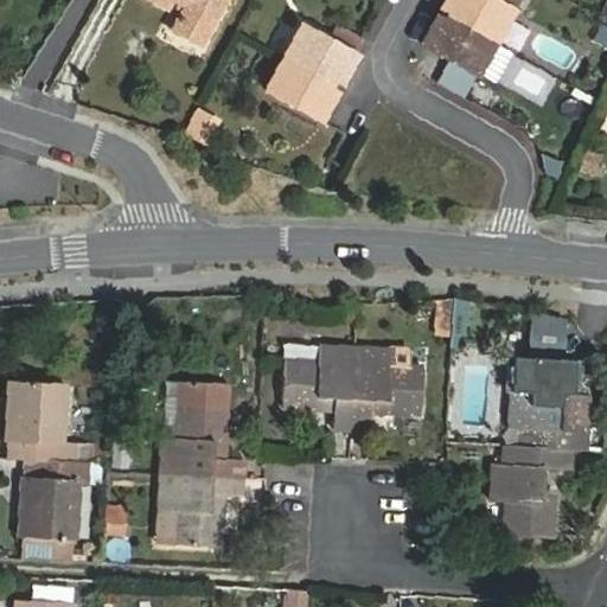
[(173,0),(183,5),(171,27),(199,43),(211,23),(222,0),(173,0)]
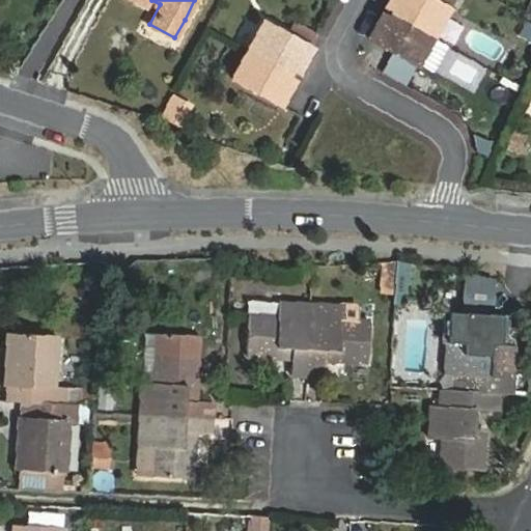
[(392,10),(390,15),(430,36),(446,8),(429,0),(388,0),(385,6),(392,10)]
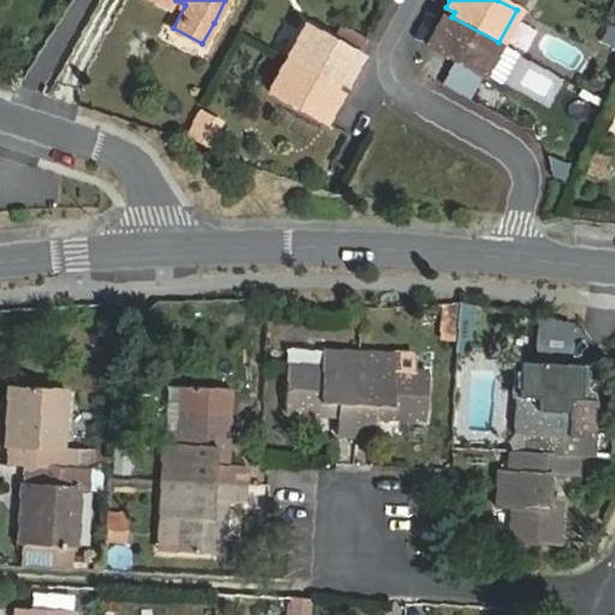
[(441,18),(425,46),(481,76),(499,42),(452,17),(448,22),(441,18)]
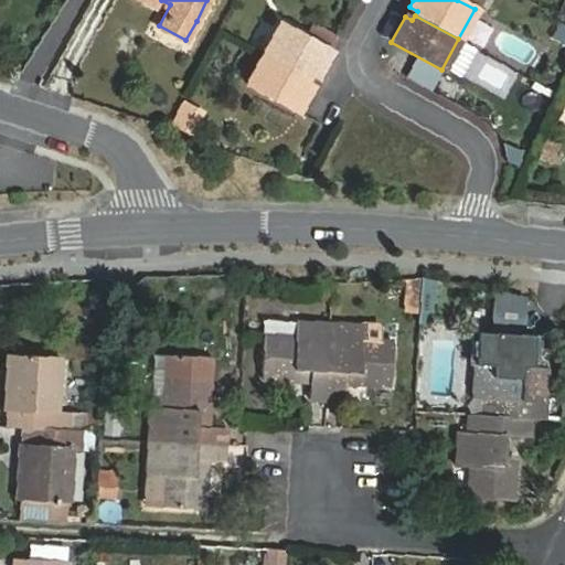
[(316,76),(329,51),(278,23),(262,53),(306,77),(308,73),(316,76)]
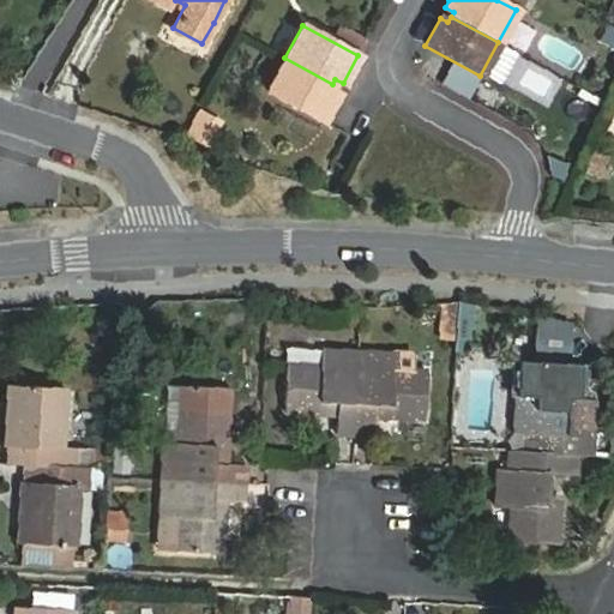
[(332,84),(284,58),(268,91),(323,121),(337,94),(329,89),(332,84)]
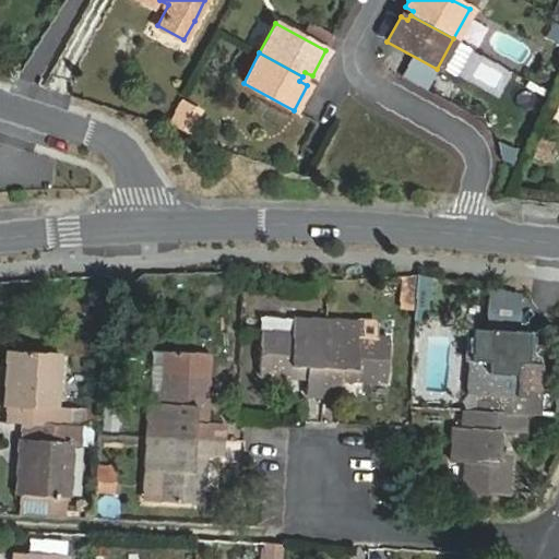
[(183,96),(169,121),(190,132),(203,106),(183,96)]
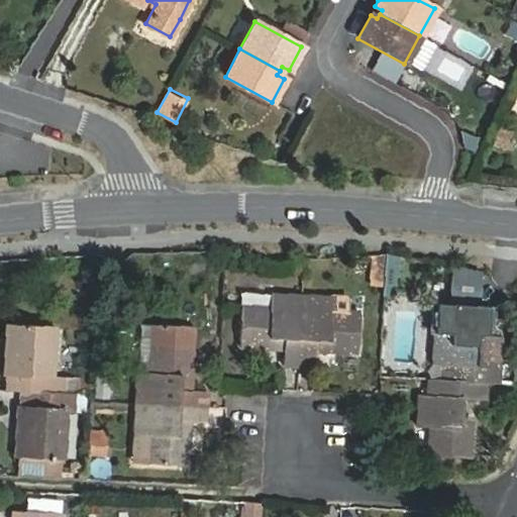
[(500,125),(494,144),(509,149),(516,130),(500,125)]
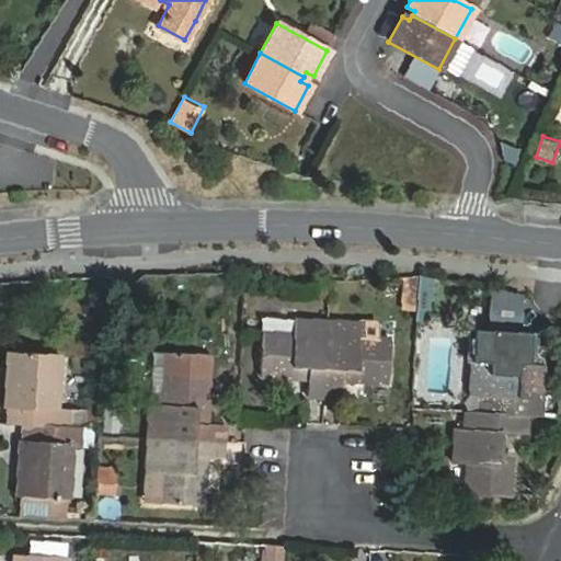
[(402,304),(418,305),(420,275),(403,276),(402,304)]
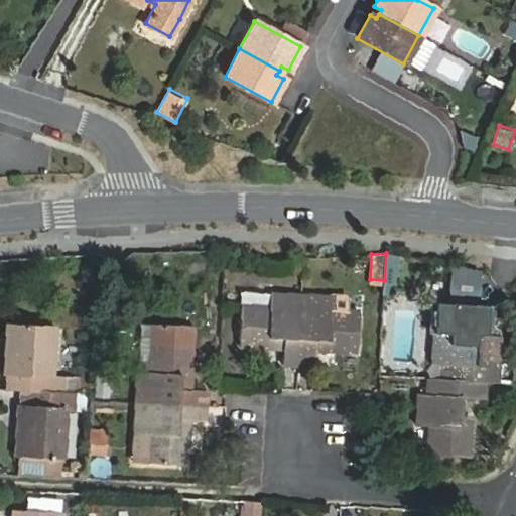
[(269,306),(241,305),(239,345),(267,347),(267,337),(282,338),(281,364),(297,365),(300,296),(269,294),(269,306)]
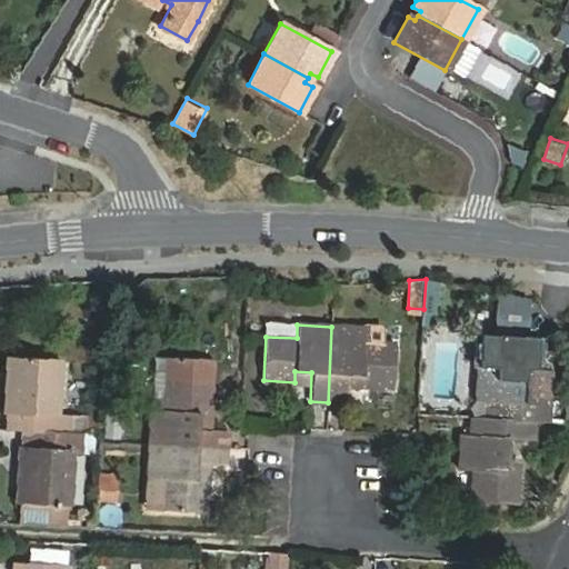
[(328,402),(346,403),(347,385),(347,373),(363,375),(363,386),(395,388),(397,343),(366,341),(366,328),(331,327),(328,402)]
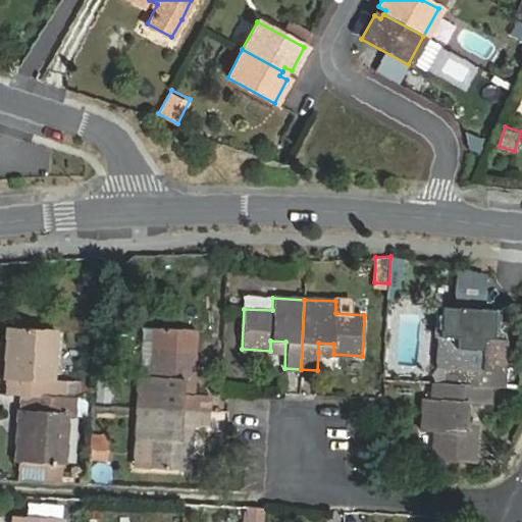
[(492,309),(453,307),(452,335),(438,334),(437,367),(446,368),(445,383),(489,386),(502,387),(505,338),(491,337),(492,309)]
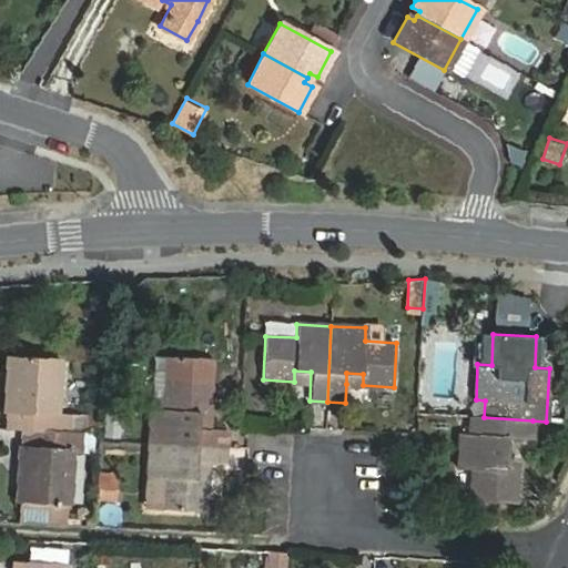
[(7,392),(6,412),(8,412),(7,429),(24,429),(68,432),(68,415),(58,414),(61,358),(8,356),(7,379),(13,379),(12,392),(7,392)]
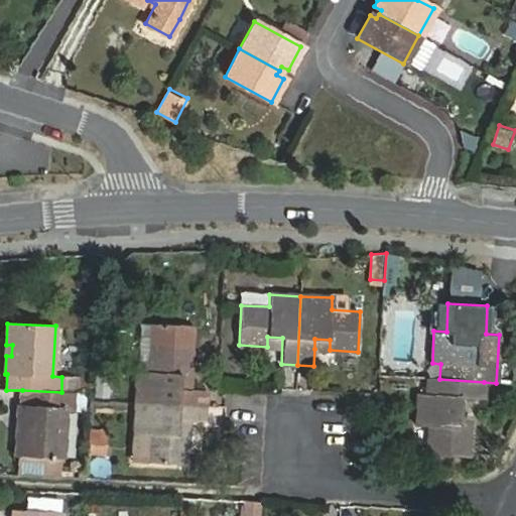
[(189,374),(192,327),(141,324),(136,403),(205,406),(205,390),(179,389),(179,374),(189,374)]
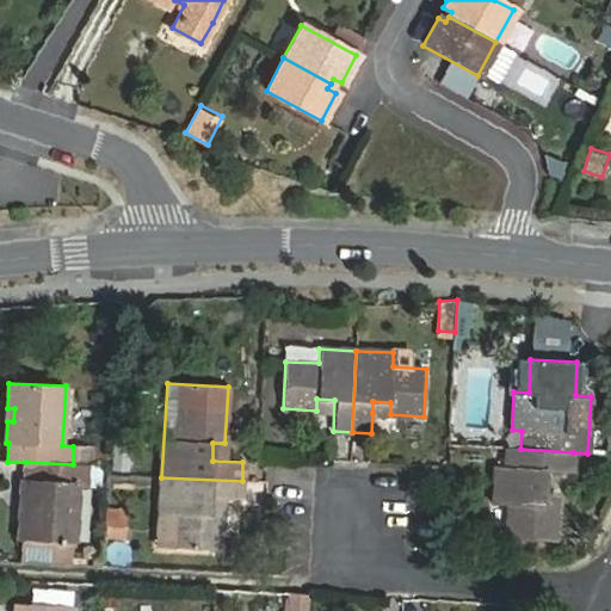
[(129,445),(113,445),(112,469),(128,470),(129,445)]
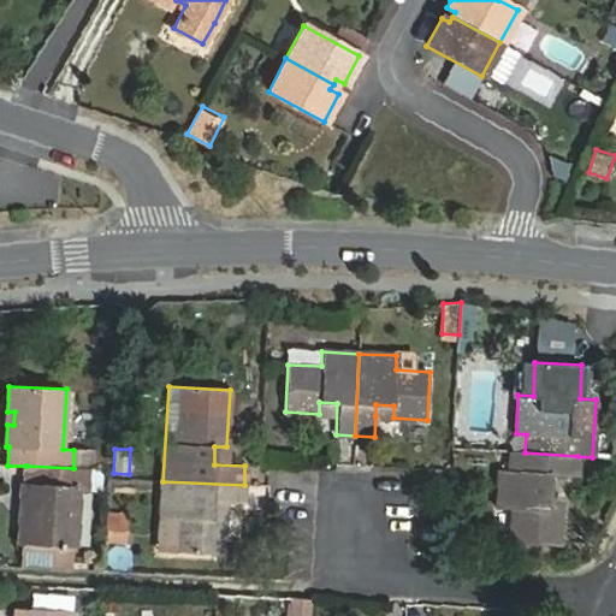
[(90,463),(102,463),(102,450),(73,450),(73,468),(90,469),(90,463)]
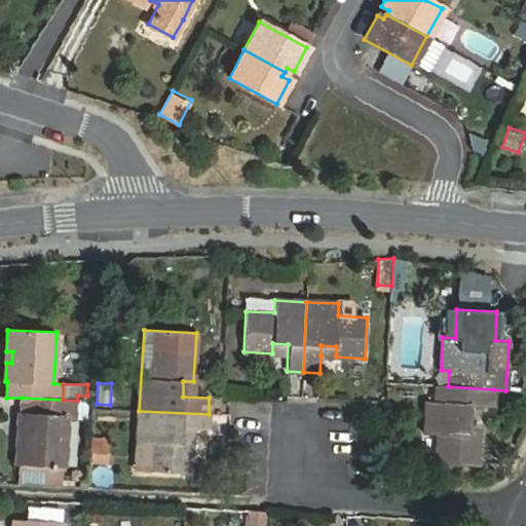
[(492,407),(493,389),(448,386),(436,385),(435,402),(426,401),(424,434),(437,435),(436,463),(476,466),(477,437),(468,437),(470,406),(492,407)]
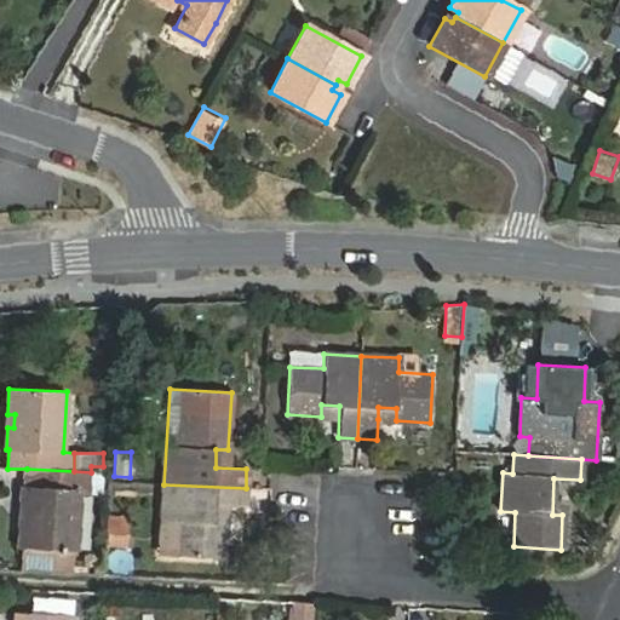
[(27,469),(26,487),(23,487),(22,509),(28,509),(28,522),(21,522),(19,547),(53,550),(73,551),(75,551),(79,489),(90,491),(91,472),(74,471),(27,469)]
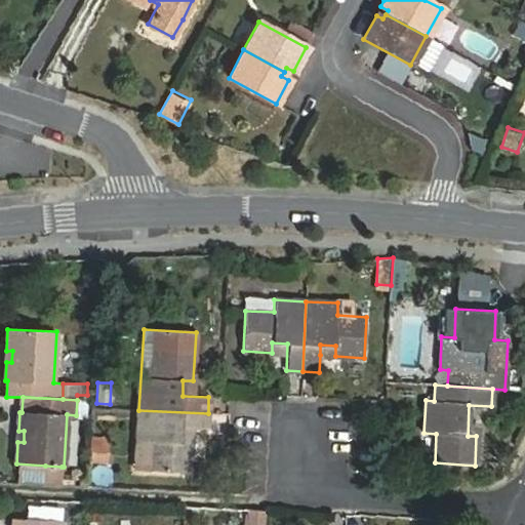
[(87,400),(77,400),(76,415),(86,415),(87,400)]
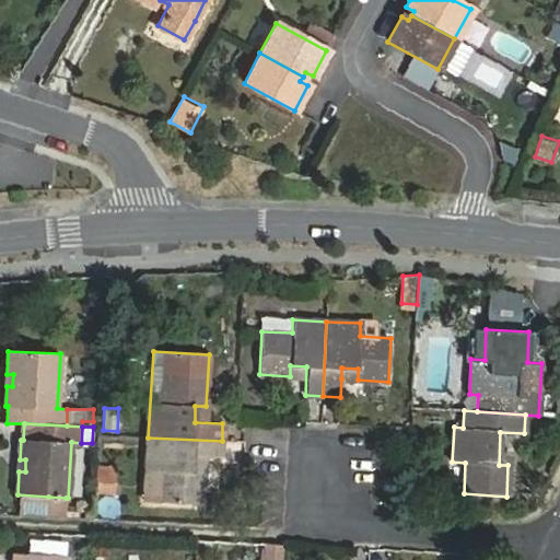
[(193,456),(203,456),(221,457),(222,441),(148,438),(144,501),(200,504),(202,473),(191,473),(193,456)]
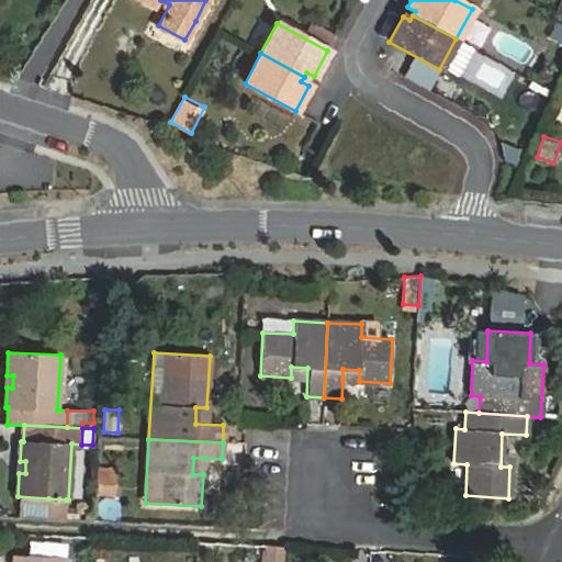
[(112,494),(114,470),(101,469),(99,493),(112,494)]
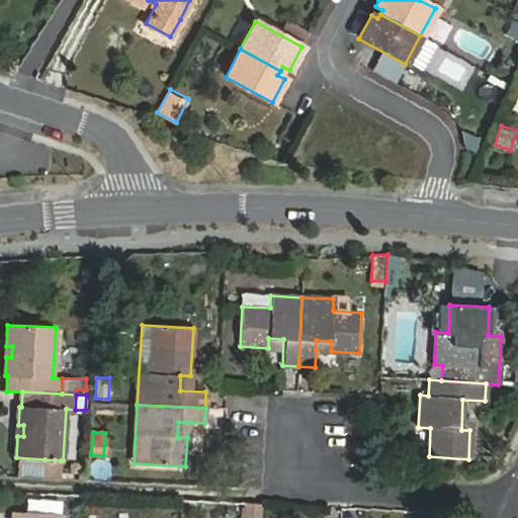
[(44,479),(60,479),(61,460),(45,459),(44,479)]
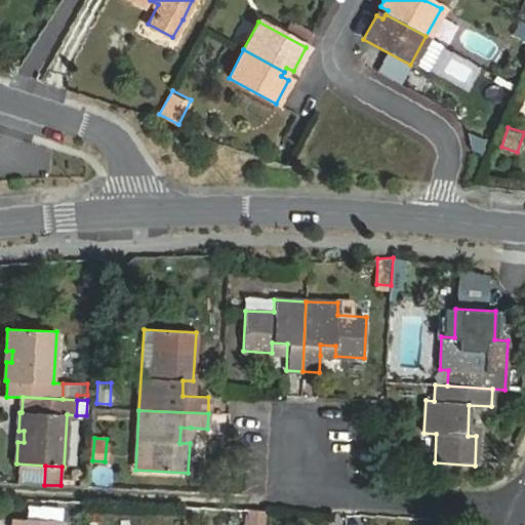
[(248,510),(246,524),(263,524),(265,511),(248,510)]
